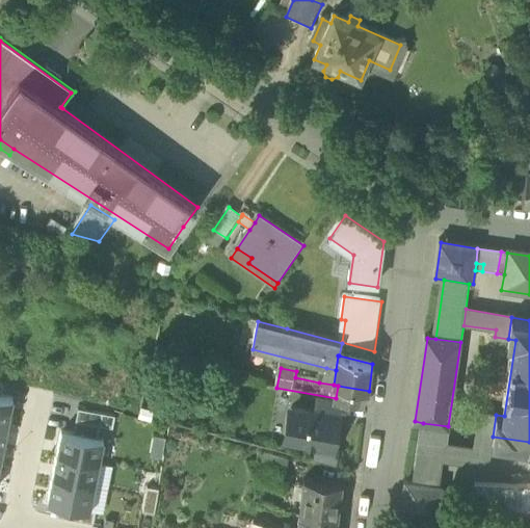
[(334,385),(336,370),(326,368),(326,375),(321,374),(319,383),(334,385)]
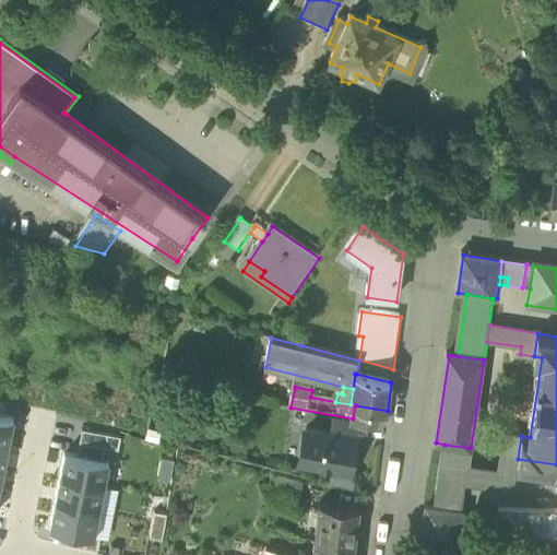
[(368,426),(384,428),(388,411),(355,405),(353,418),(365,421),(368,426)]
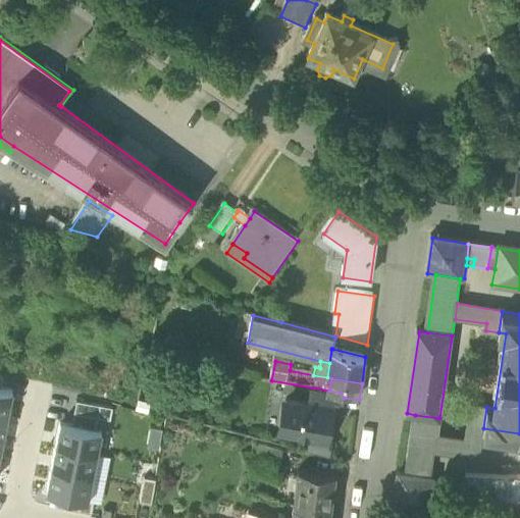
[(2,391),(0,390),(0,414),(9,416),(14,393),(2,391)]
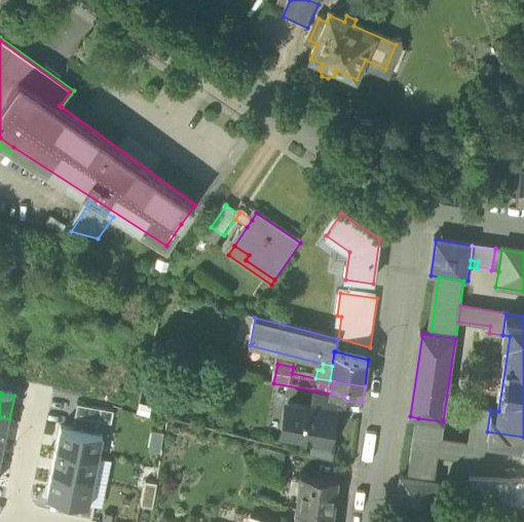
[(337,415),(341,416),(343,403),(313,397),(311,409),(337,414),(337,415)]
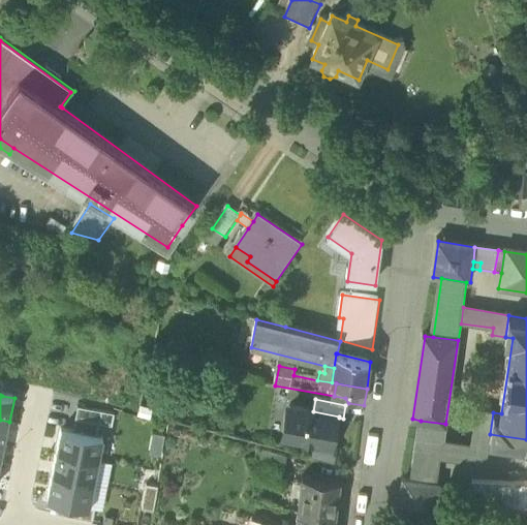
[(291,407),(290,412),(287,415),(285,421),(284,426),(285,431),(286,434),(286,438),(316,444),(317,444),(317,443),(334,446),(334,444),(337,426),(331,425),(333,418),(339,419),(339,418),(339,417),(313,411),(291,407)]
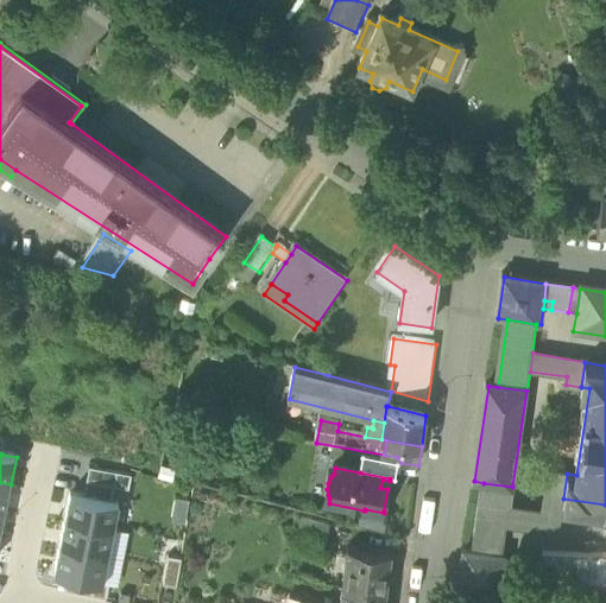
[(90,470),(88,484),(117,490),(130,493),(133,478),(90,470)]
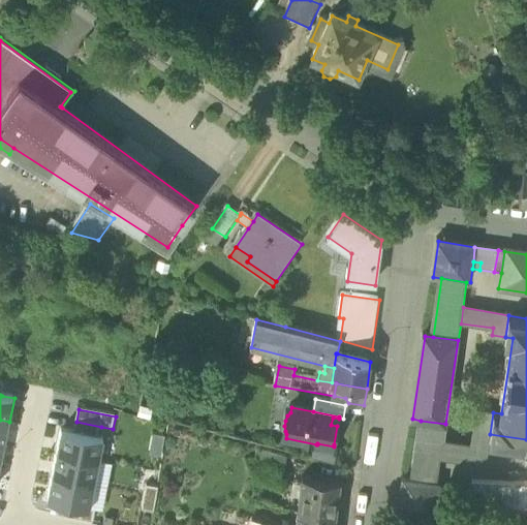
[(443,442),(419,438),(412,481),(437,484),(440,457),(485,463),(490,434),(493,412),(479,409),(474,446),(443,442)]
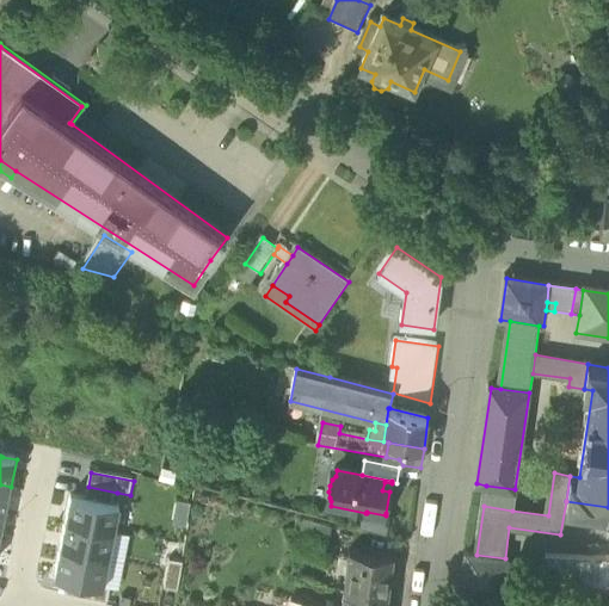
[(11,487),(0,484),(0,512),(5,513),(11,487)]
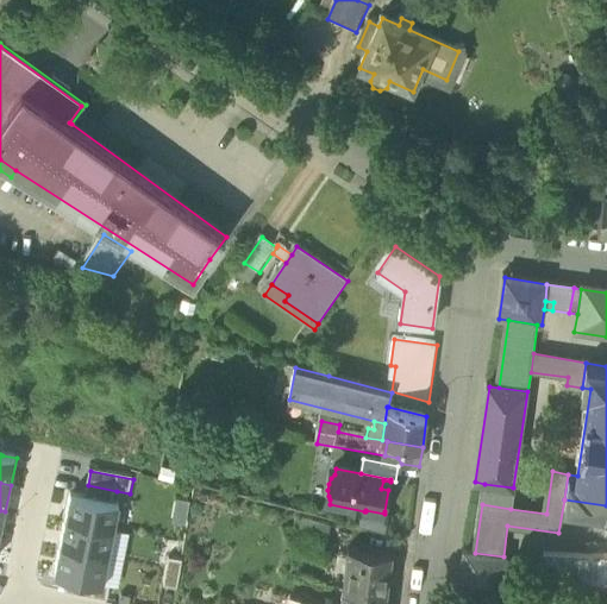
[(511,509),(513,488),(485,484),(482,504),(511,509)]
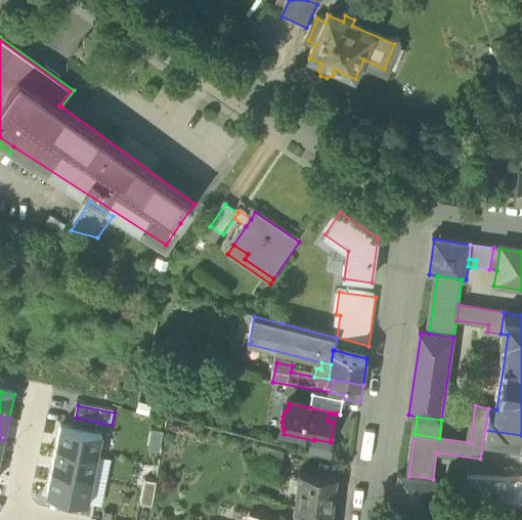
[(97,434),(100,423),(76,418),(74,429),(97,434)]
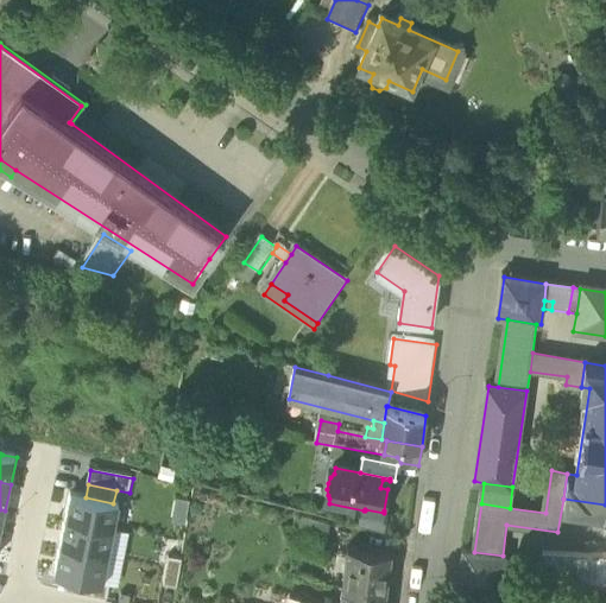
[(86,497),(71,495),(65,522),(114,532),(120,505),(113,503),(86,497)]
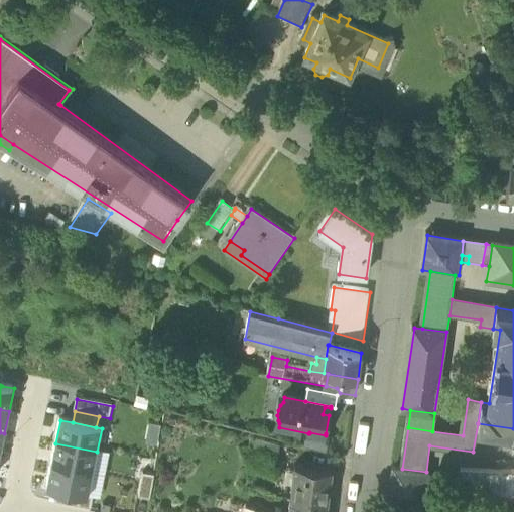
[(305,446),(327,453),(330,434),(326,433),(326,435),(309,432),(309,433),(308,433),(305,446)]
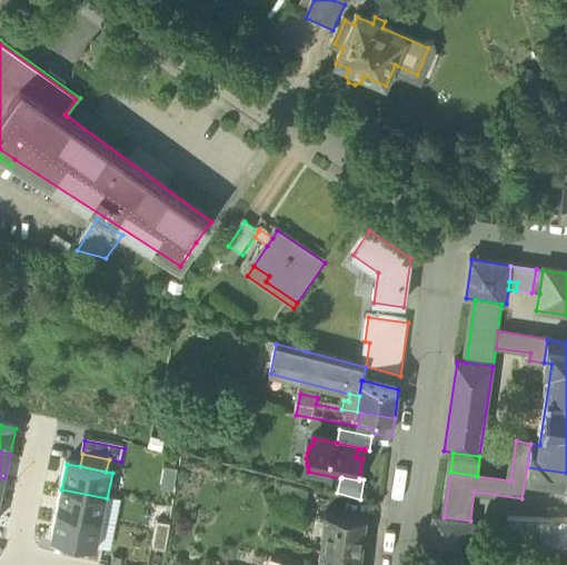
[(278,514),(302,521),(309,493),(285,486),(278,514)]
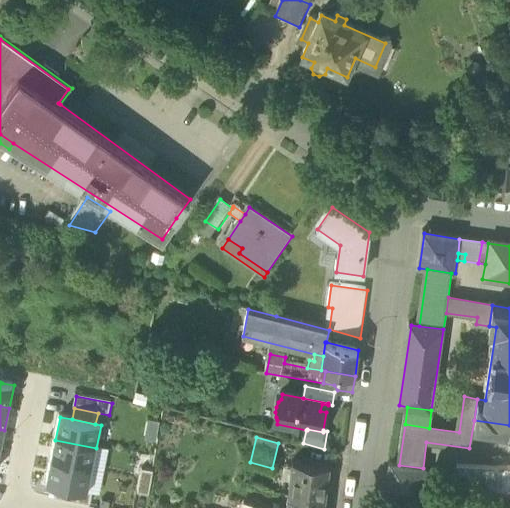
[(55,440),(51,462),(92,471),(96,448),(55,440)]
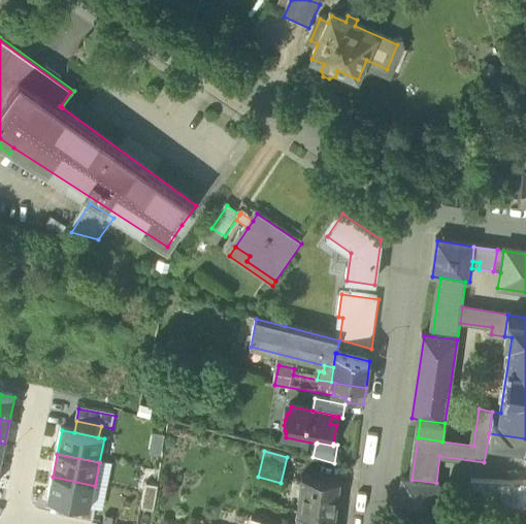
[(53,477),(47,501),(60,503),(90,510),(95,486),(53,477)]
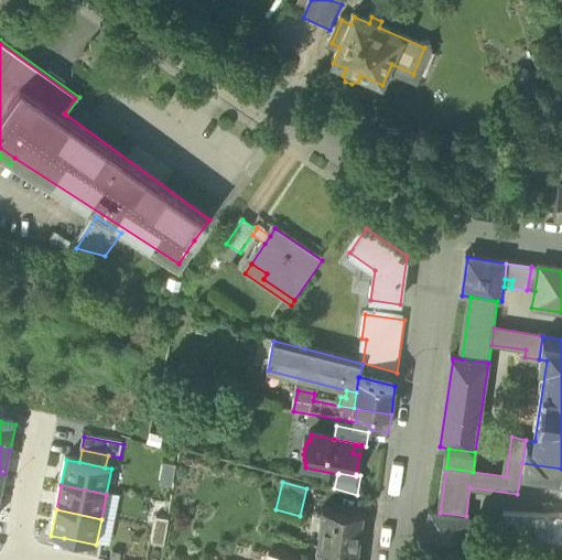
[(324,509),(319,550),(357,555),(363,515),(324,509)]
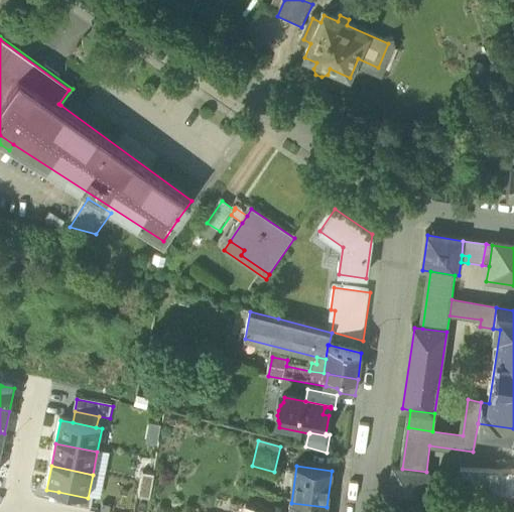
[(389,504),(424,506),(429,472),(426,472),(402,469),(394,468),(389,504)]
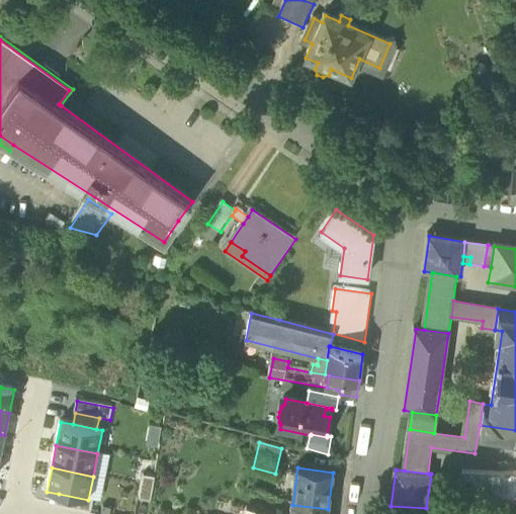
[(515,472),(465,469),(464,494),(515,497),(515,472)]
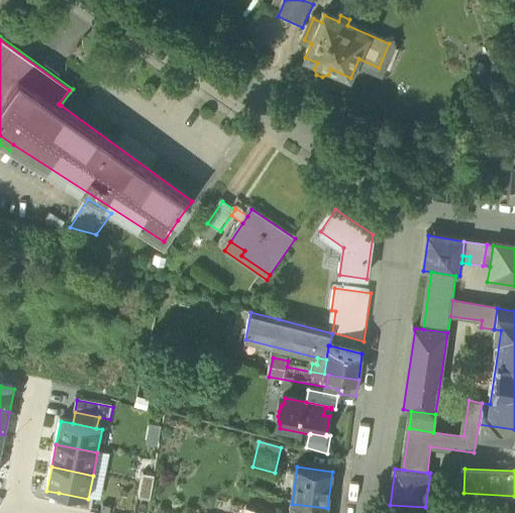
[(151,501),(156,477),(143,475),(139,499),(151,501)]
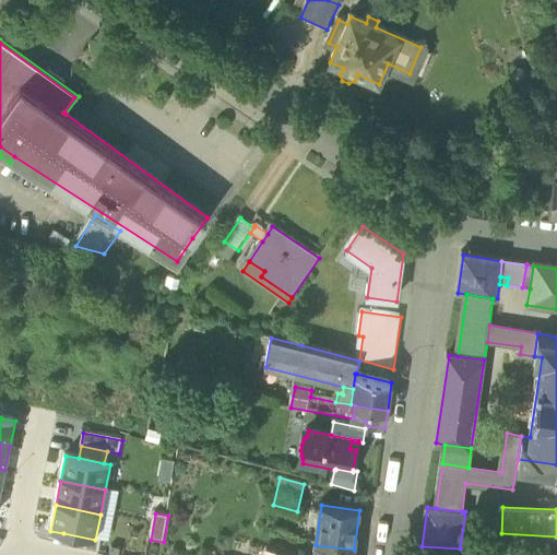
[(114,517),(101,515),(95,540),(102,541),(109,543),(114,517)]
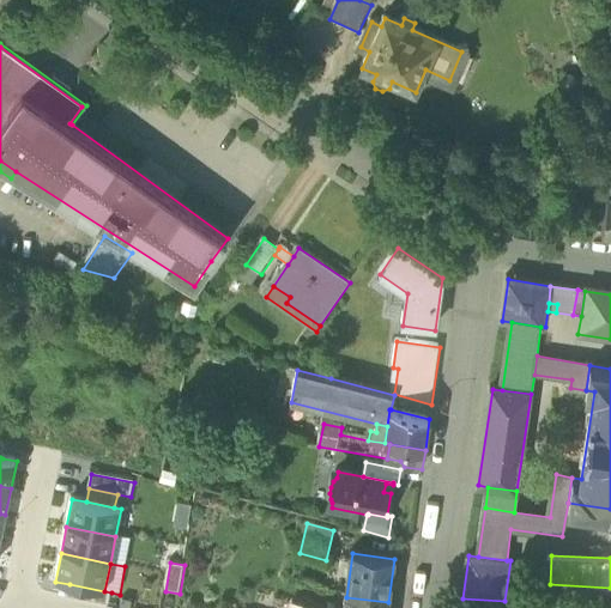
[(104,591),(70,584),(67,599),(109,607),(112,593),(104,591)]
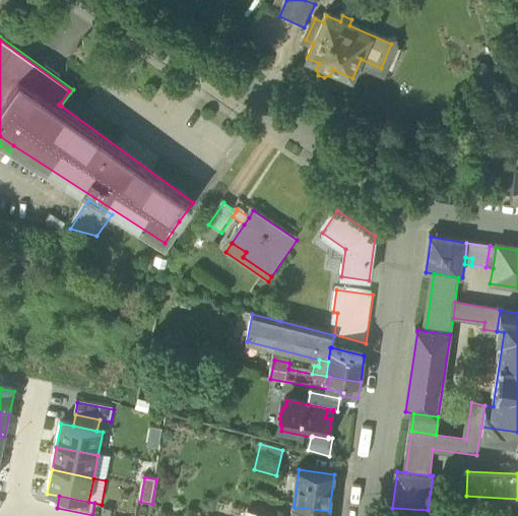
[(329,515),(329,511),(294,507),(293,515),(329,515)]
